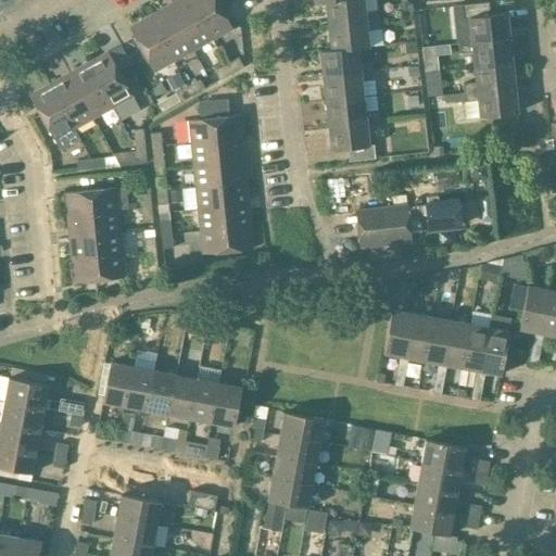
[(189,0),(177,0),(167,5),(192,51),(212,40),(189,0)]
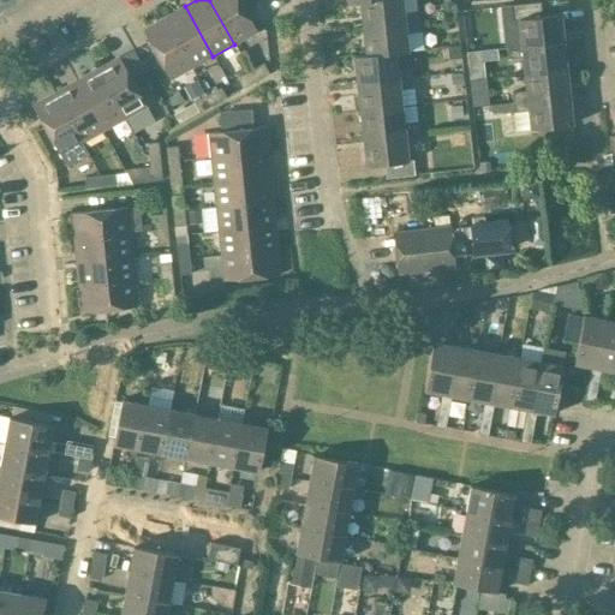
[(238,0),(209,0),(234,45),(257,31),(238,0)]
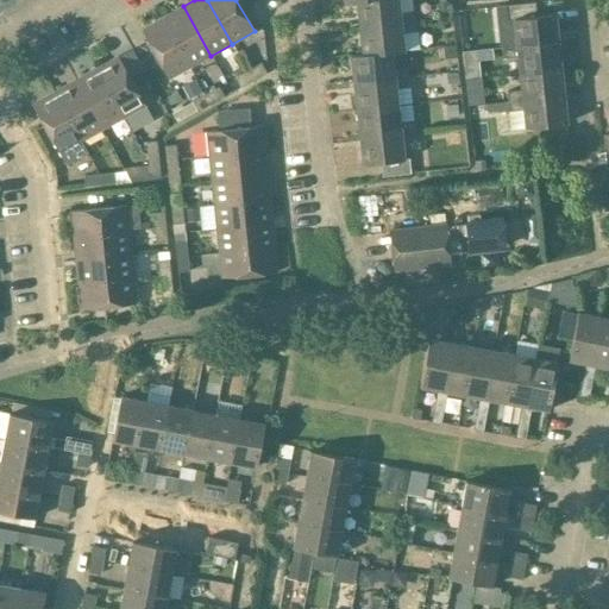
[(399,14),(396,0),(371,0),(344,2),(344,4),(356,2),(359,29),(415,23),(414,12),(399,14)]
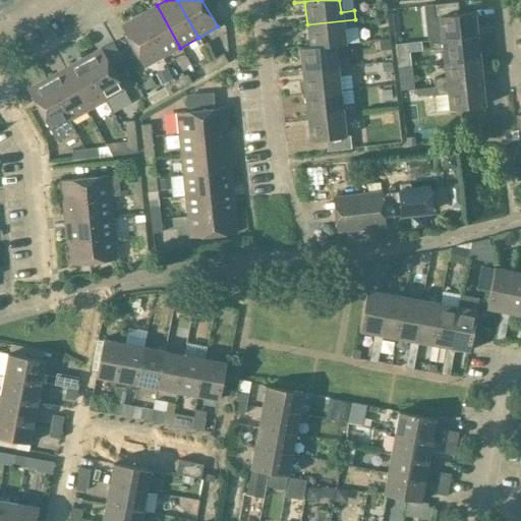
[(439,17),(442,40),(476,37),(474,13),(458,14),(457,2),(432,5),(435,18),(439,17)]
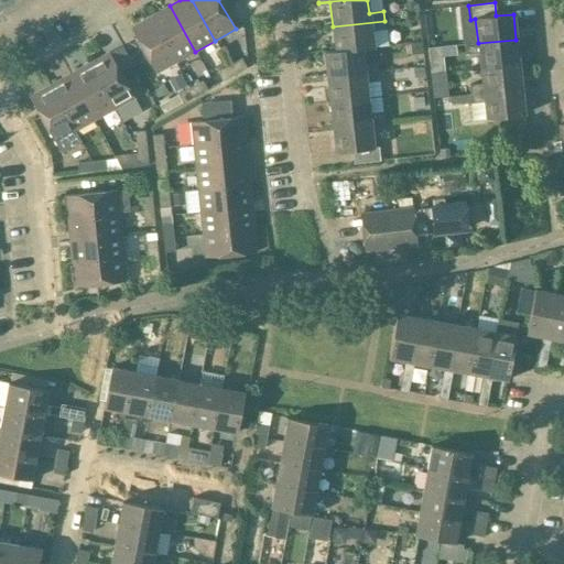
[(176,62),(195,52),(170,6),(150,17),(176,62)]
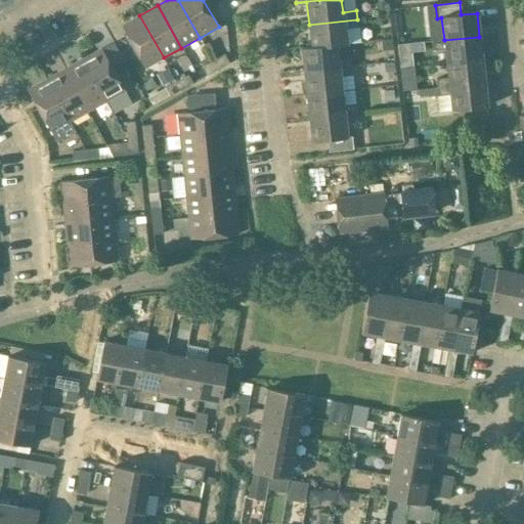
[(144,69),(164,57),(139,15),(121,26),(144,69)]
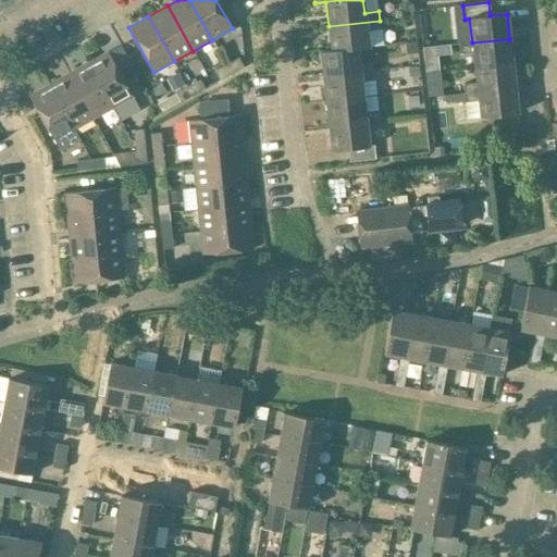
[(381,29),(380,21),(329,26),(331,50),(320,51),(320,52),(369,47),(367,32),(381,29)]
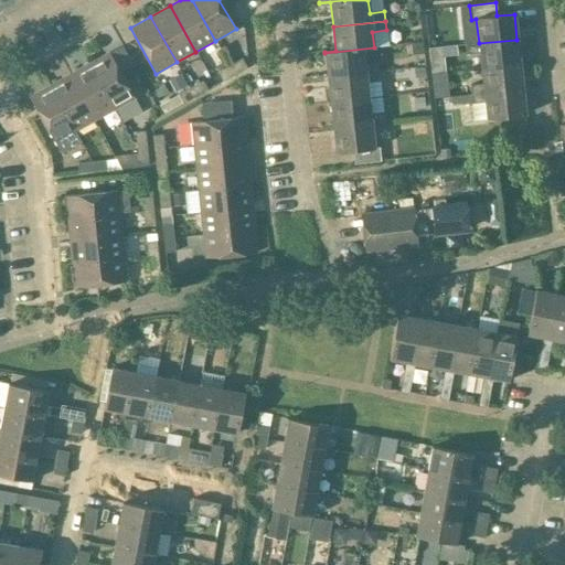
[(480,53),(481,68),(520,64),(516,40),(479,43),(465,44),(466,54),(480,53)]
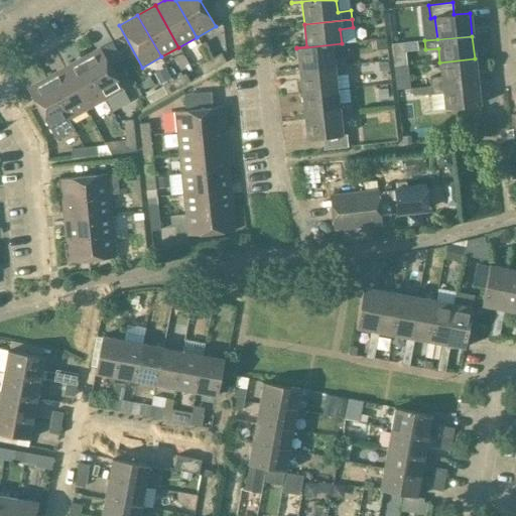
[(342,43),(296,48),(299,71),(347,67),(346,57),(335,58),(334,45),(342,43)]
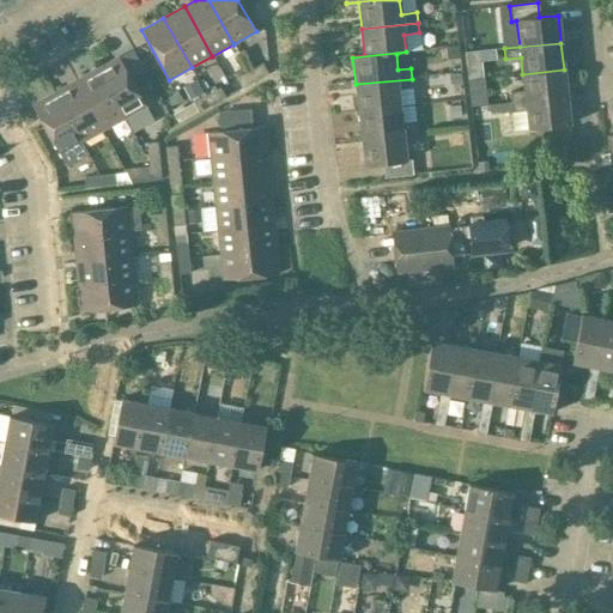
[(480,52),(465,53),(468,80),(484,79),(481,61),(480,52)]
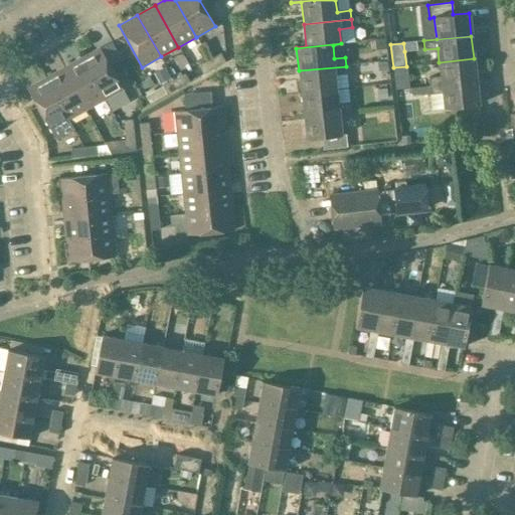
[(100,48),(80,58),(104,100),(123,90),(100,48)]
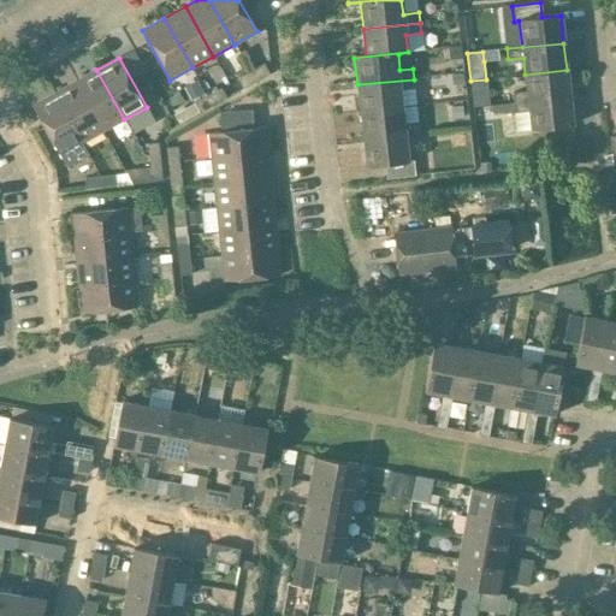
[(264,65),(250,72),(256,82),(270,75),(264,65)]
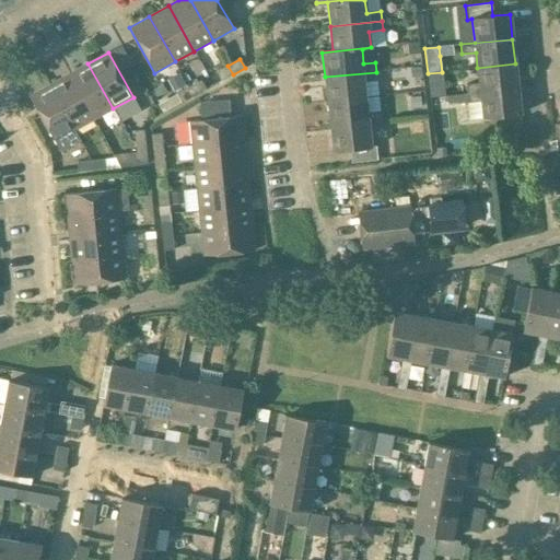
[(88,63),(69,74),(94,119),(113,108),(88,63)]
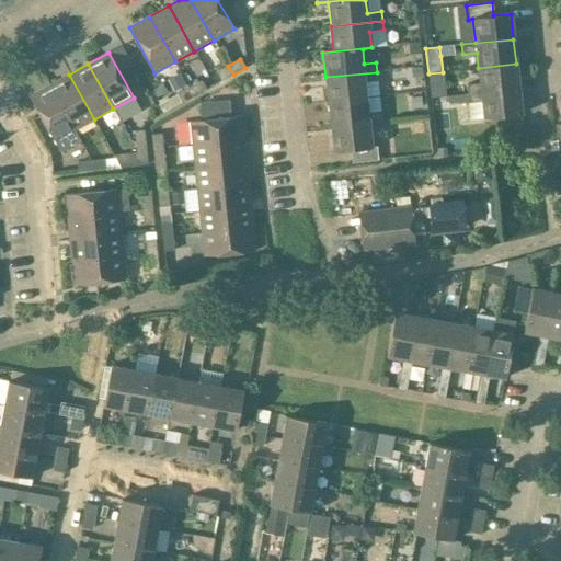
[(466,84),(467,94),(518,89),(516,64),(478,68),(480,83),(466,84)]
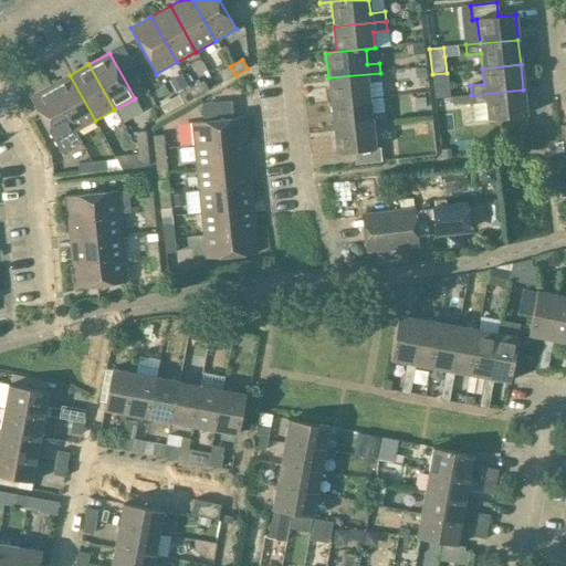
[(223,82),(236,75),(230,66),(218,73),(223,82)]
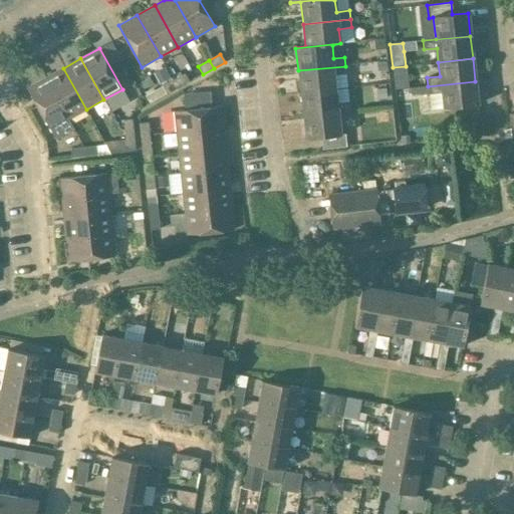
[(387,61),(376,62),(377,70),(388,69),(387,61)]
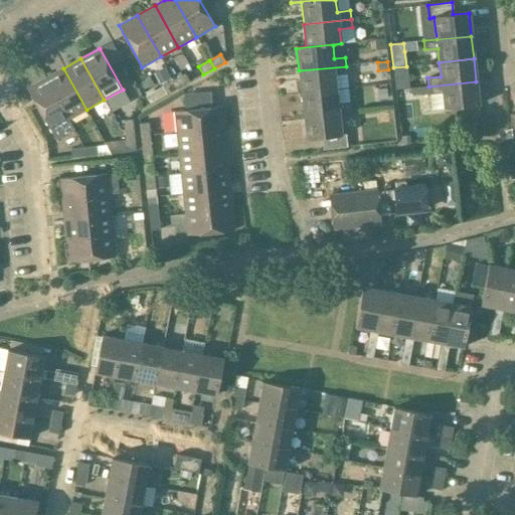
[(347,74),(346,66),(299,70),(301,94),(336,90),(334,75),(347,74)]
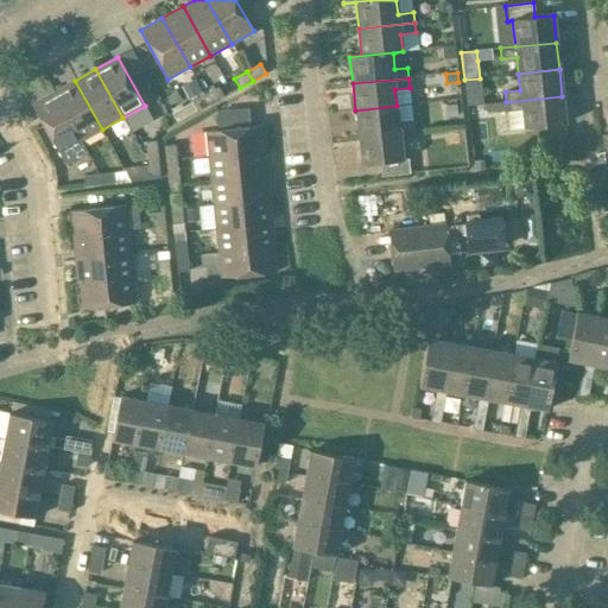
[(75,81),(54,93),(81,141),(102,130),(75,81)]
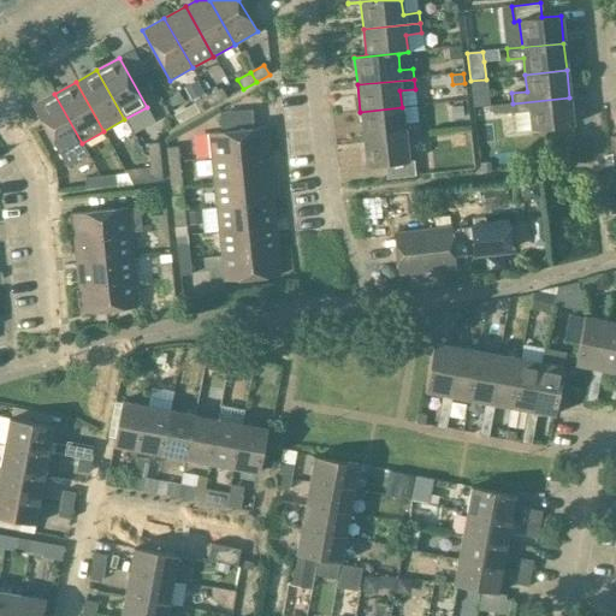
[(221,89),(208,96),(213,106),(226,99),(221,89)]
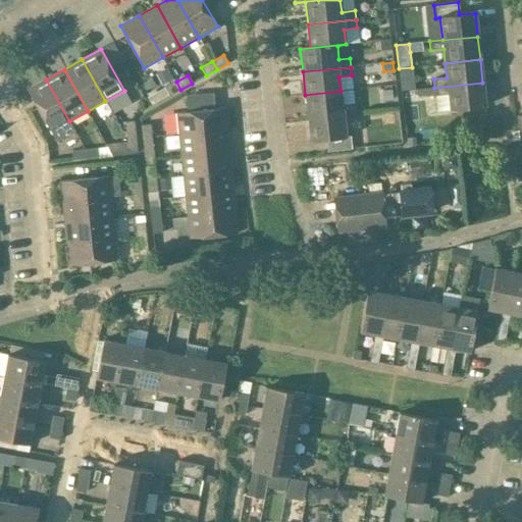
[(50,132),(69,121),(46,80),(27,90),(50,132)]
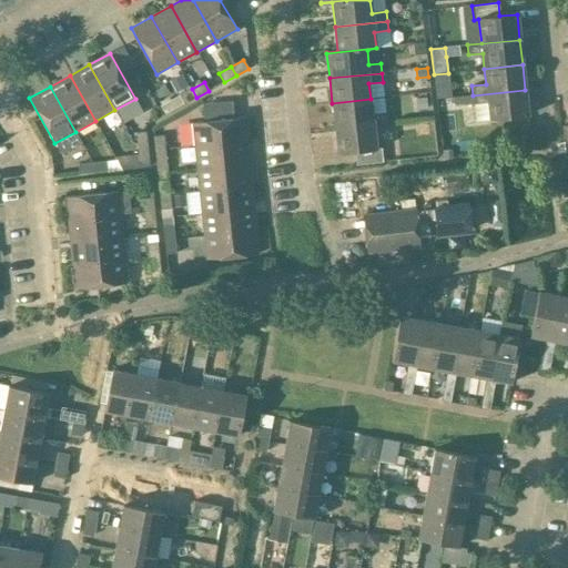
[(184,104),(196,98),(192,89),(180,95),(184,104)]
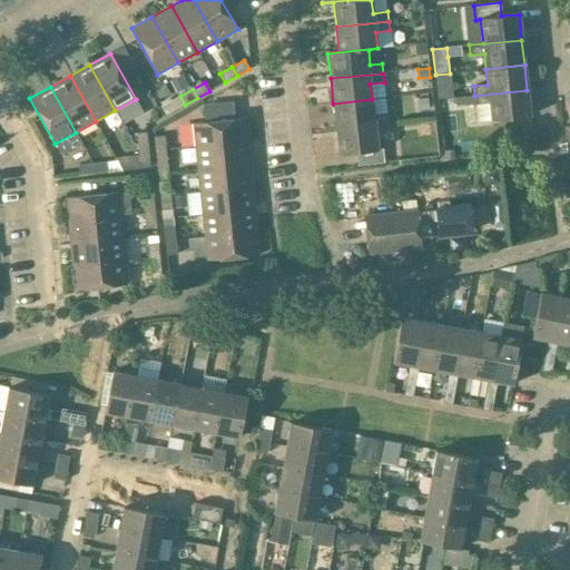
[(530,116),(527,90),(474,96),(475,106),(489,104),(491,120),(530,116)]
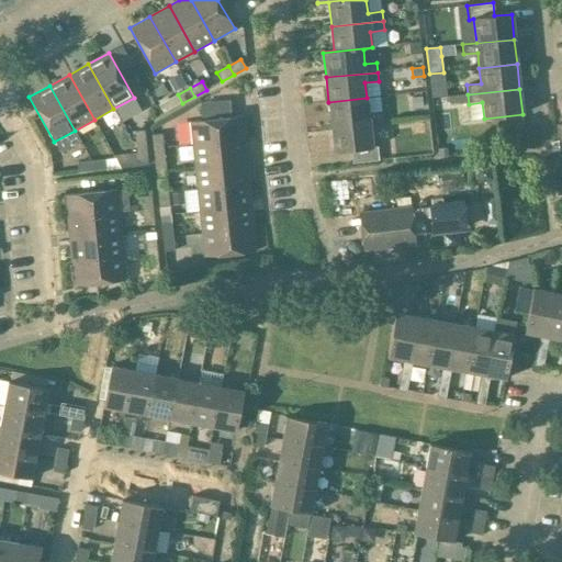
[(328,102),(332,126),(369,123),(383,122),(382,112),(368,113),(367,98),(328,102)]
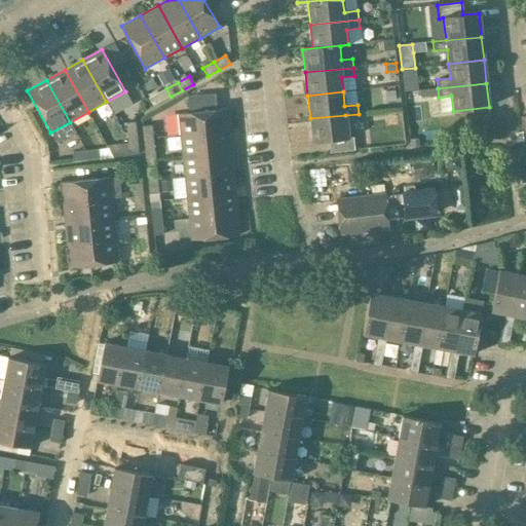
[(178,114),(180,136),(228,130),(226,109),(178,114)]
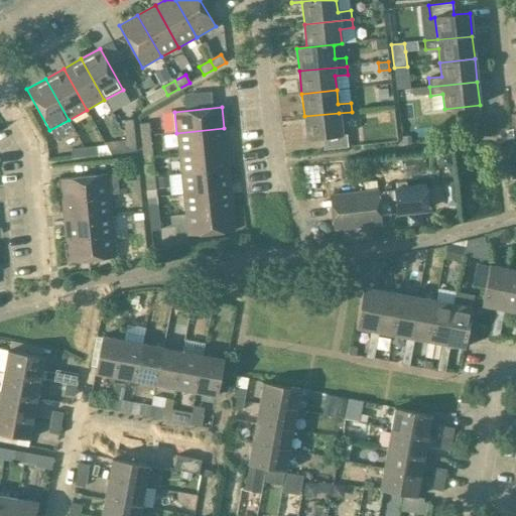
[(342,135),(339,113),(304,116),(306,140),(323,138),(324,150),(348,148),(346,135),(342,135)]
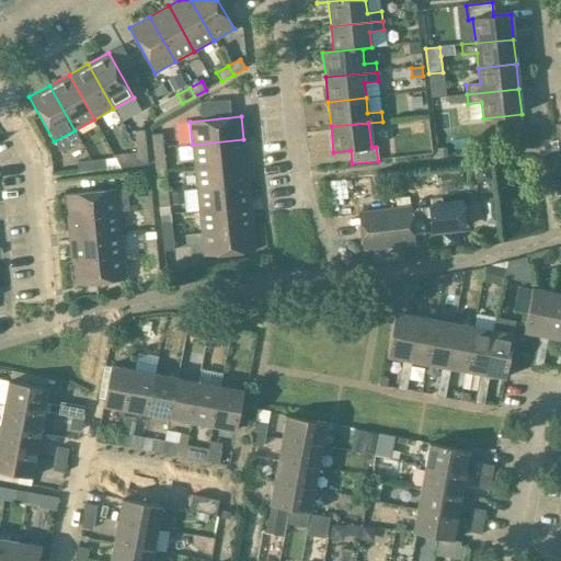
[(134,130),(135,146),(146,144),(144,129),(134,130)]
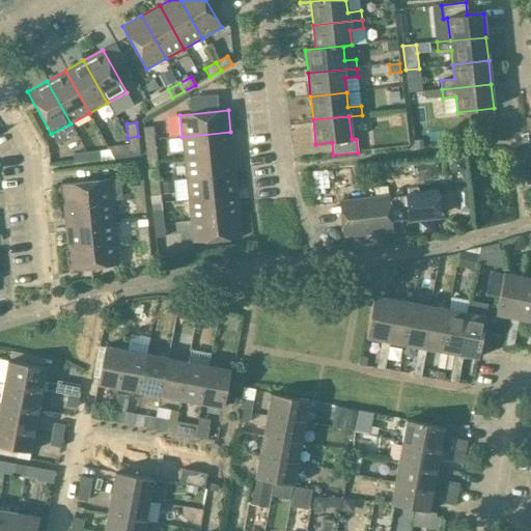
[(143,128),(144,141),(154,140),(152,127),(143,128)]
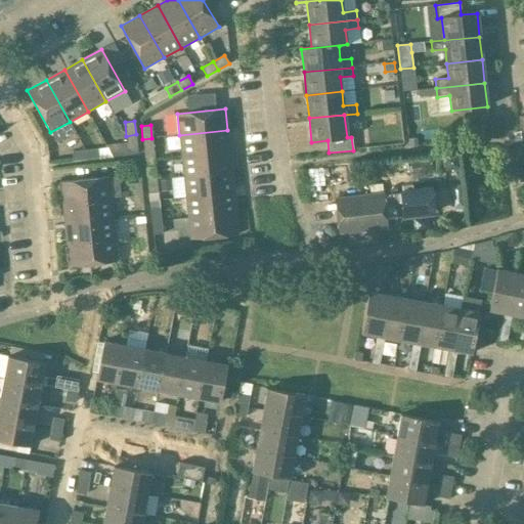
[(179,135),(181,156),(229,150),(227,130),(179,135)]
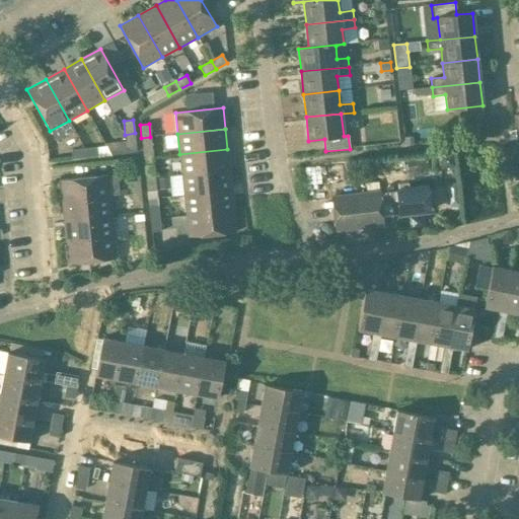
[(136,147),(135,133),(125,135),(127,147),(136,147)]
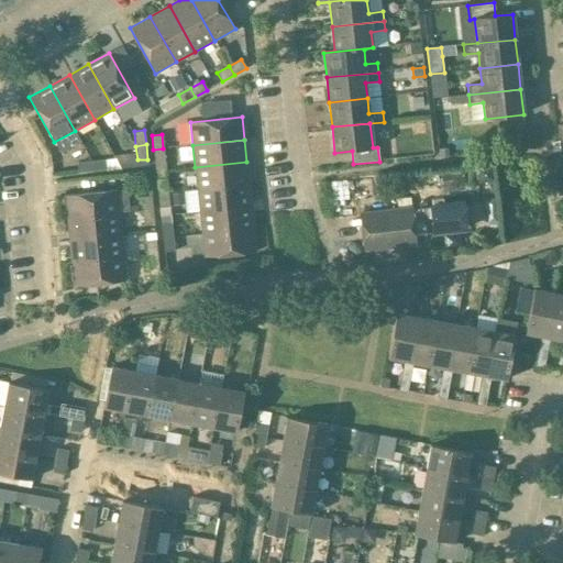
[(165,162),(163,148),(153,150),(154,163),(165,162)]
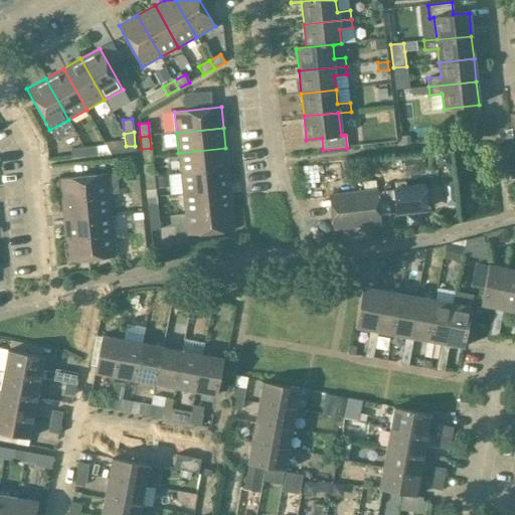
[(96,147),(83,148),(84,157),(97,156),(96,147)]
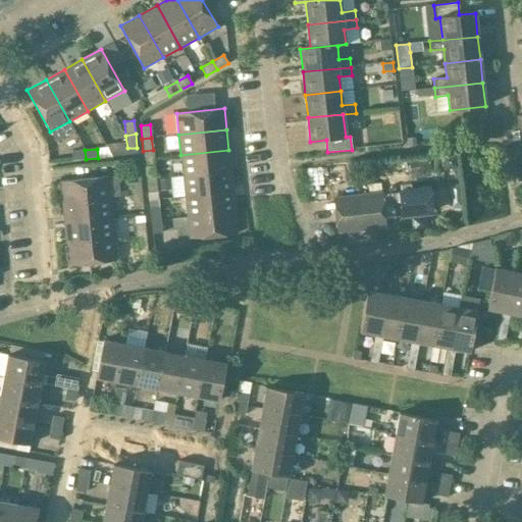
[(72,161),(86,159),(85,150),(71,151),(72,161)]
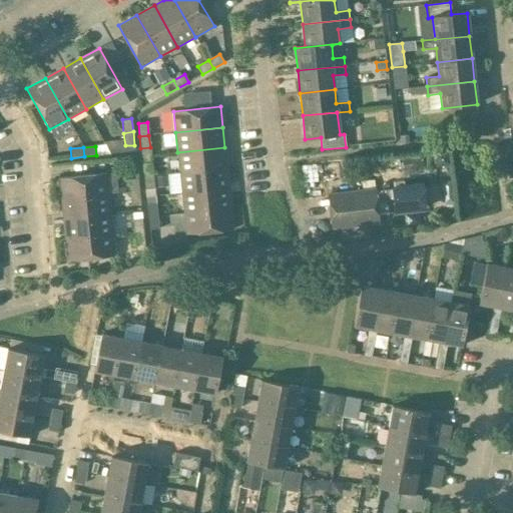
[(177,152),(179,172),(226,168),(224,147),(177,152)]
